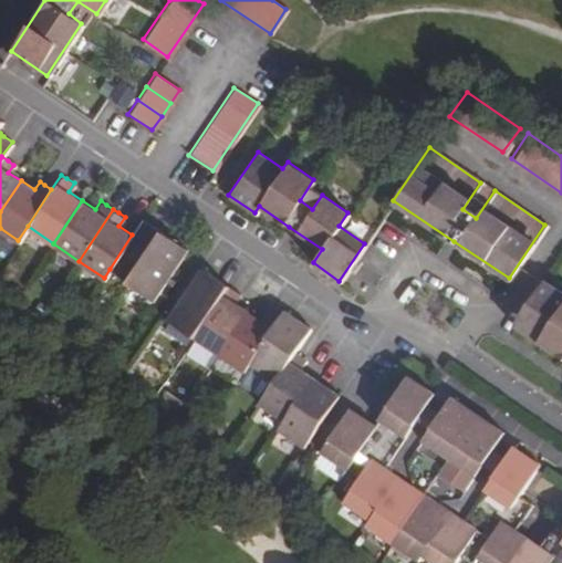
[(132,235),(110,269),(127,279),(159,230),(151,225),(144,219),(132,235)]
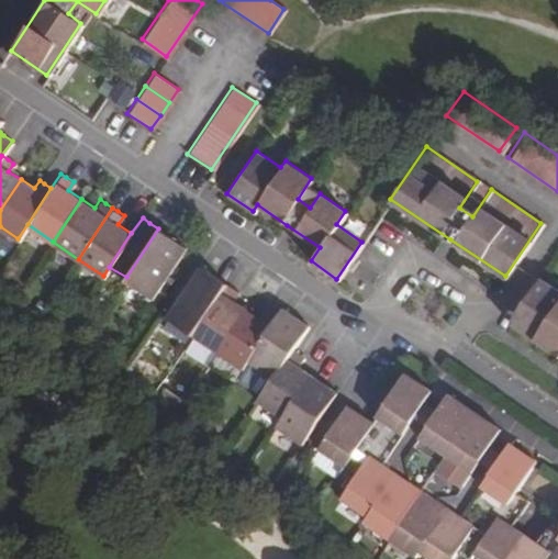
[(126,277),(124,279),(151,298),(183,246),(170,236),(158,228),(126,277)]
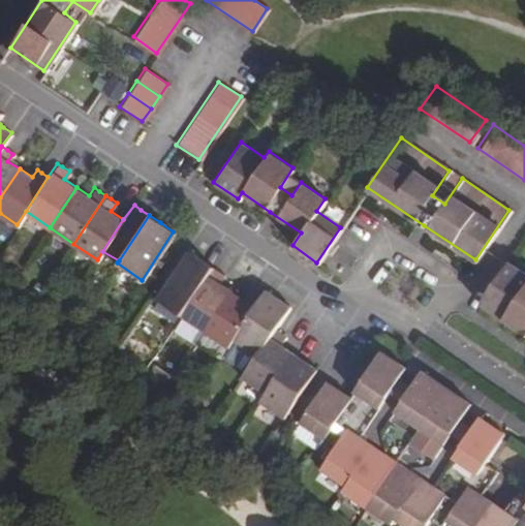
[(187,249),(154,297),(179,314),(211,266),(198,257),(187,249)]
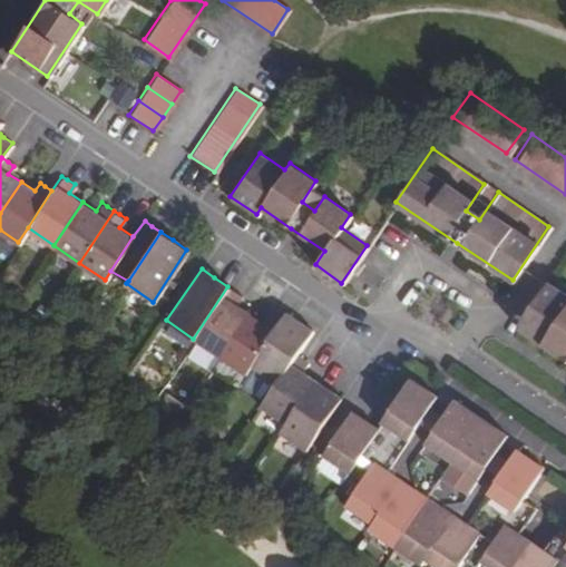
[(565,294),(546,282),(516,325),(565,359),(565,294)]
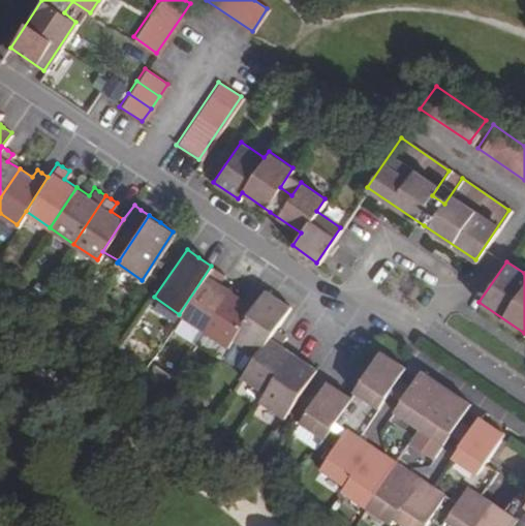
[(211,266),(179,314),(203,330),(229,290),(216,282),(222,273),(217,270),(211,266)]
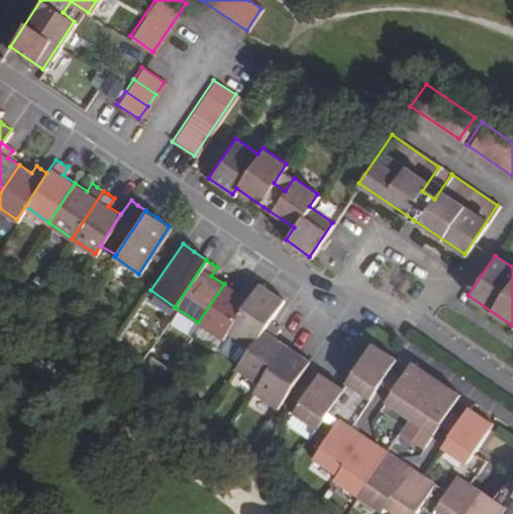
[(251,291),(227,329),(249,344),(267,319),(282,298),(270,290),(259,282),(251,291)]
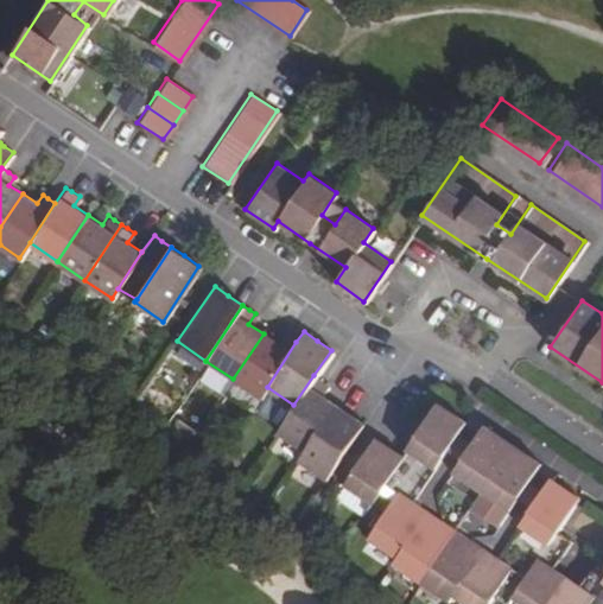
[(264,334),(233,379),(259,396),(267,387),(296,342),(290,337),(284,334),(277,342),(264,334)]
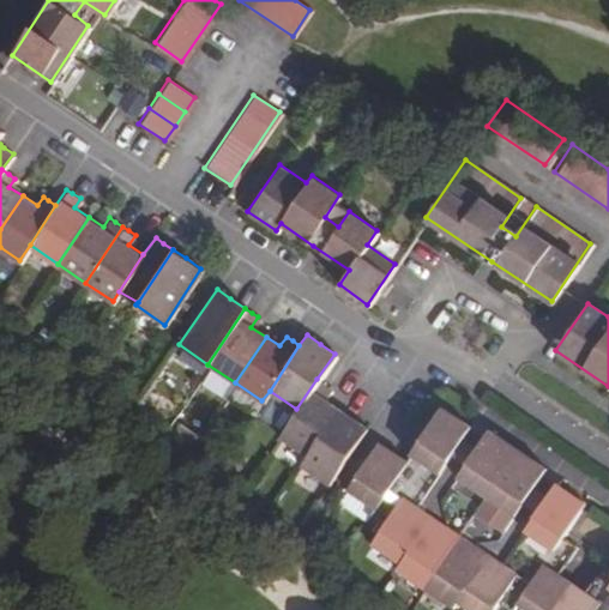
[(289,420),(278,435),(306,454),(337,408),(323,398),(330,388),(324,384),(317,379),(296,409),(289,420)]
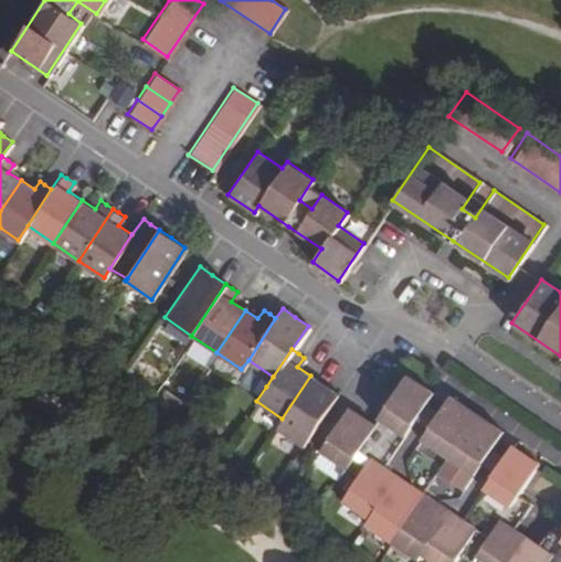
[(273,377),(249,360),(241,369),(266,386),(273,377)]
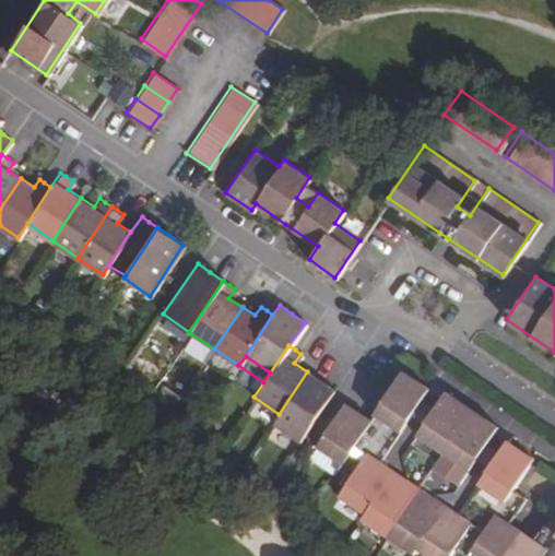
[(401,369),(372,414),(397,430),(426,387),(401,369)]
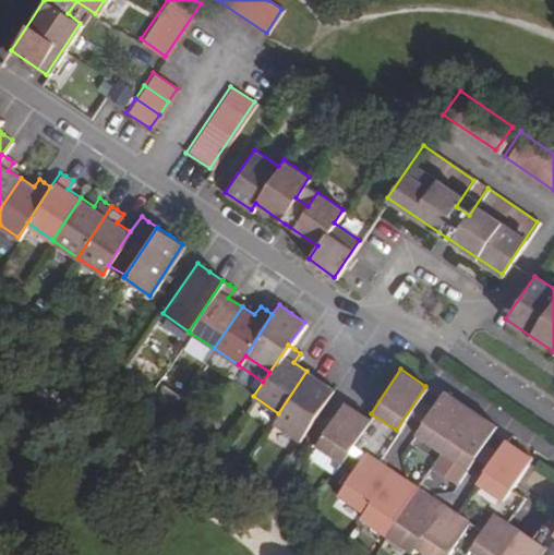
[(278,413),(272,422),(297,439),(333,387),(318,379),(306,371),(278,413)]
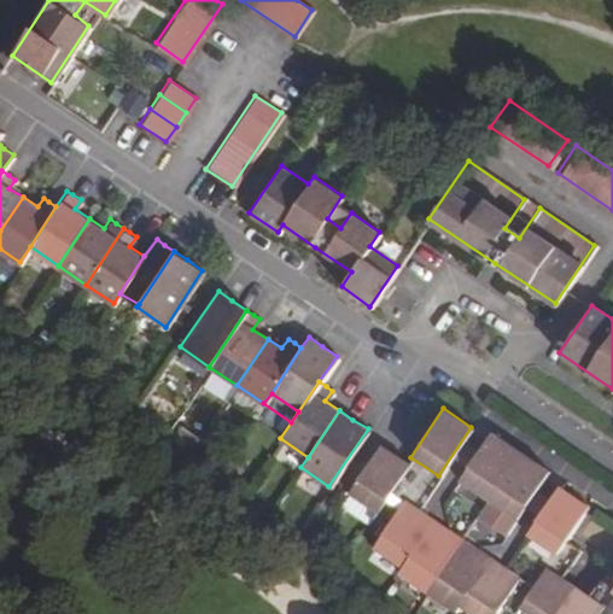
[(490,431),(459,478),(515,516),(547,468),(490,431)]
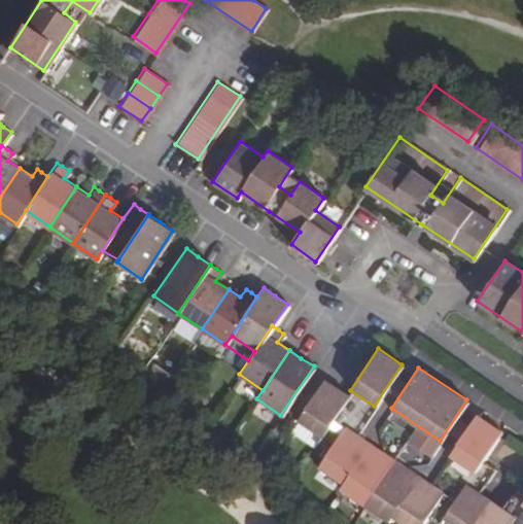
[(323,378),(295,419),(320,435),(316,441),(328,449),(317,465),(342,482),(338,488),(387,521),(391,516),(404,523),(419,523),(425,514),(440,523),(443,518),(452,523),(506,523),(512,516),(500,508),(477,492),(464,484),(453,500),(332,419),(347,394),(323,378)]
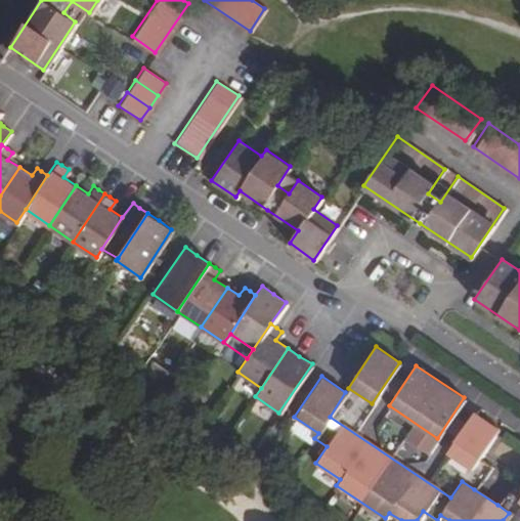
[(473,413),(445,453),(469,470),(477,457),(496,428),(490,424),(484,420),(479,416),(473,413)]
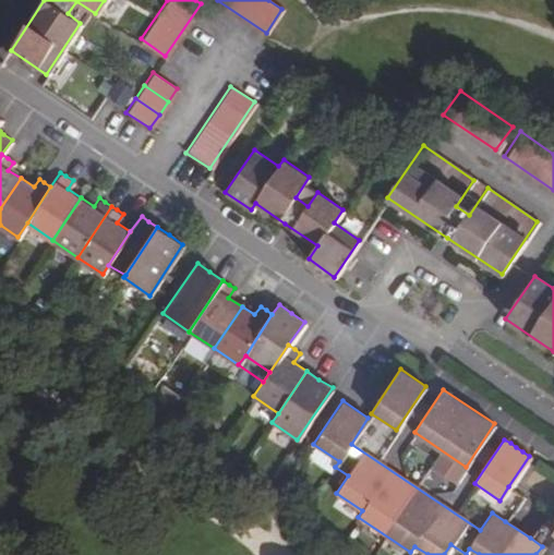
[(500,501),(492,513),(505,521),(521,496),(508,486),(500,501)]
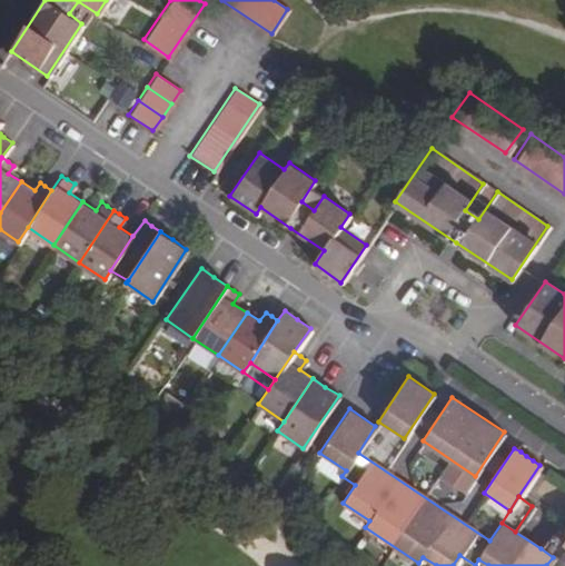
[(564,526),(558,522),(541,548),(553,557),(562,545),(564,539),(564,526)]
